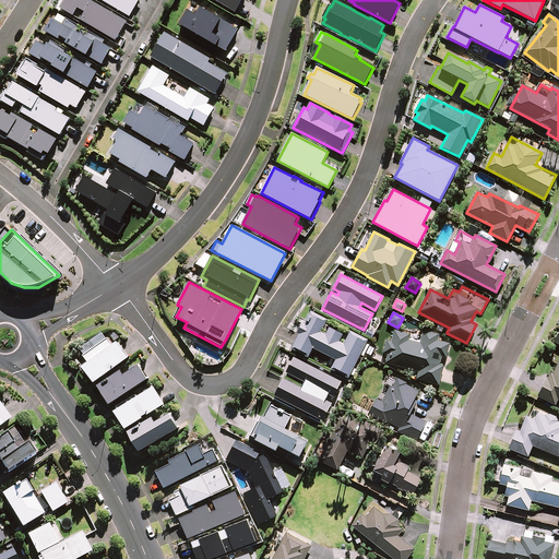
[(325,322),(312,316),(305,330),(301,329),(293,346),(309,355),(312,348),(335,359),(332,367),(349,376),(366,343),(349,334),(347,337),(330,328),(326,335),(320,332),(325,322)]
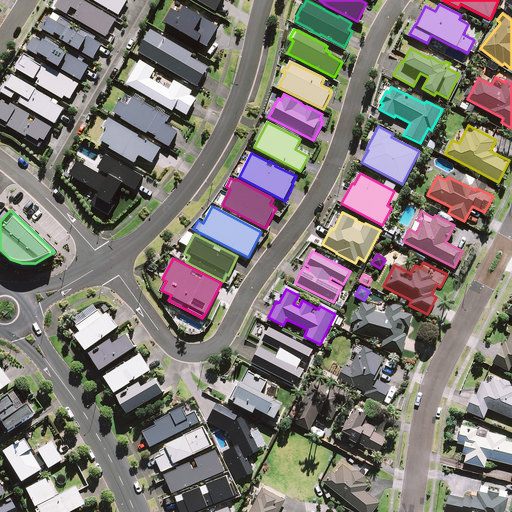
[(402,307),(388,303),(385,314),(375,312),(376,307),(361,303),(358,313),(354,312),(351,324),(355,325),(353,332),(383,341),(382,347),(401,353),(406,336),(402,334),(405,326),(409,327),(412,314),(400,311),(402,307)]
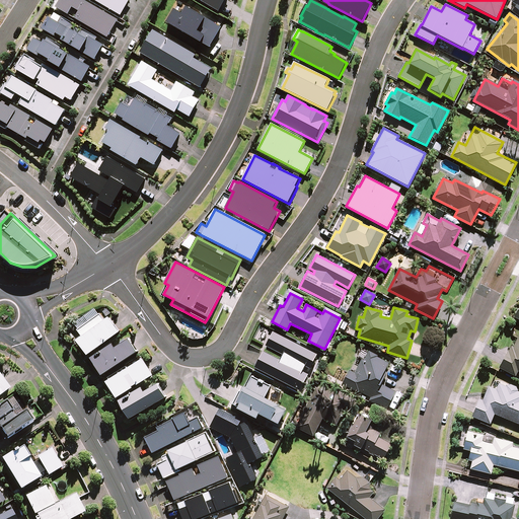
[(104,321),(95,308),(74,323),(83,337),(77,341),(87,355),(120,331),(109,317),(104,321)]
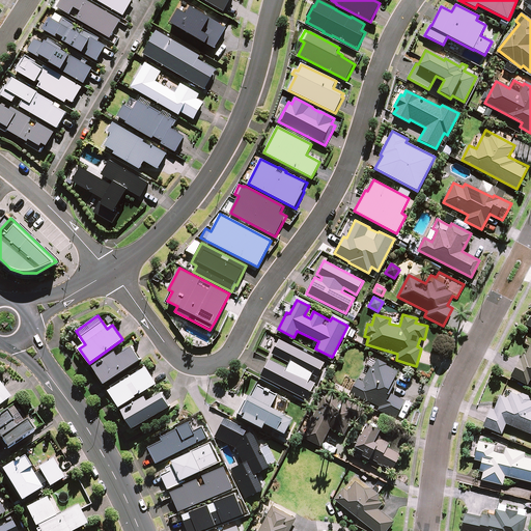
[(269,359),(260,375),(306,399),(315,383),(309,381),(312,374),(316,378),(324,363),(279,339),(272,354),(289,363),(287,368),(269,359)]
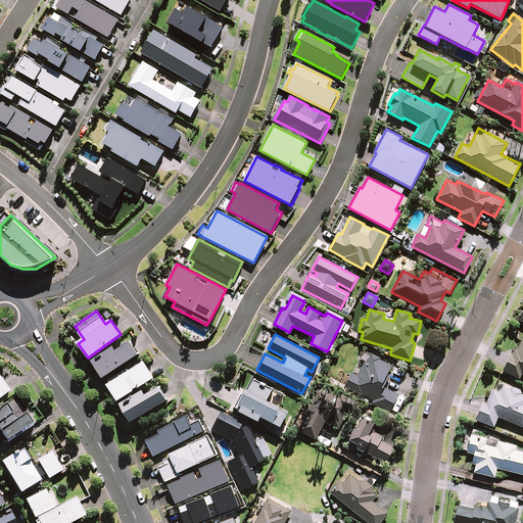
[(522,340),(517,350),(514,349),(503,371),(519,379),(522,374),(522,340)]
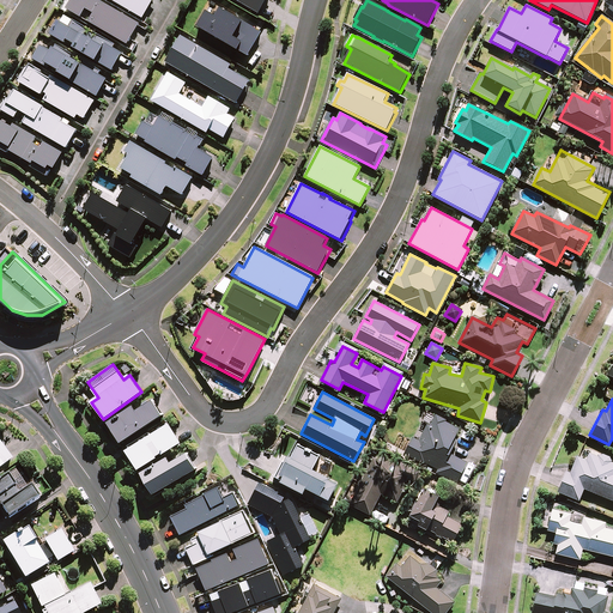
[(151,400),(145,404),(143,400),(107,424),(120,443),(161,416),(151,400)]
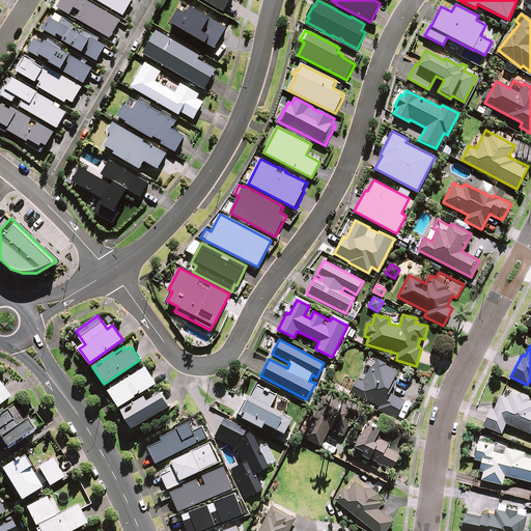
[(397,371),(369,357),(358,380),(351,393),(378,407),(375,410),(394,419),(404,401),(389,393),(395,382),(392,381),(397,371)]
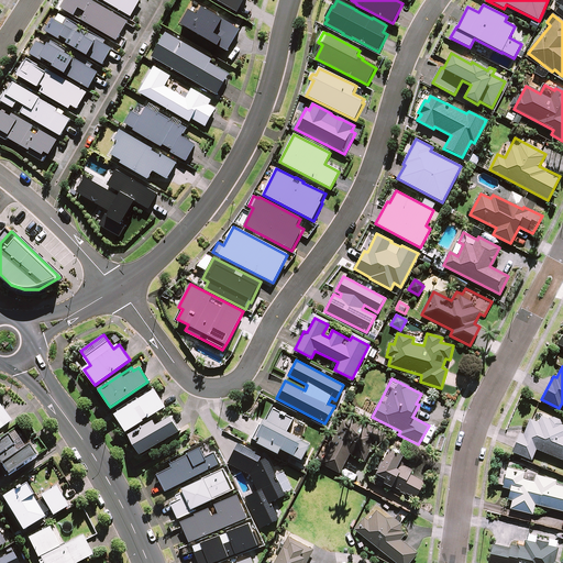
[(116,409),(118,411),(114,414),(125,431),(165,407),(154,389),(139,399),(136,396),(116,409)]
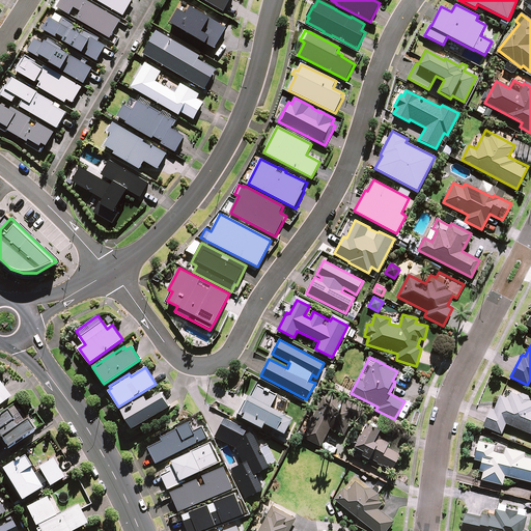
[(0,404),(10,398),(0,384),(0,404)]
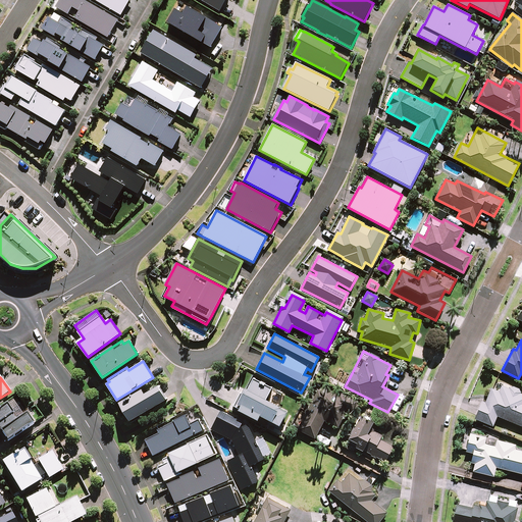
[(284,395),(253,378),(247,392),(244,390),(238,404),(241,406),(239,411),(258,420),(260,416),(280,426),(288,412),(278,407),(284,395)]
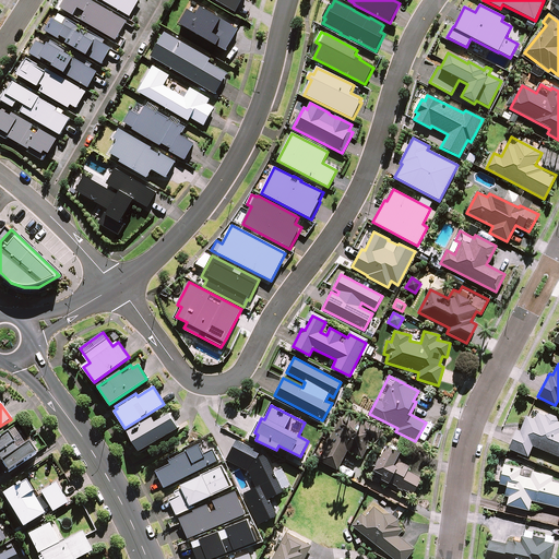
[(177,428),(169,414),(154,421),(152,417),(128,431),(139,451),(177,428)]
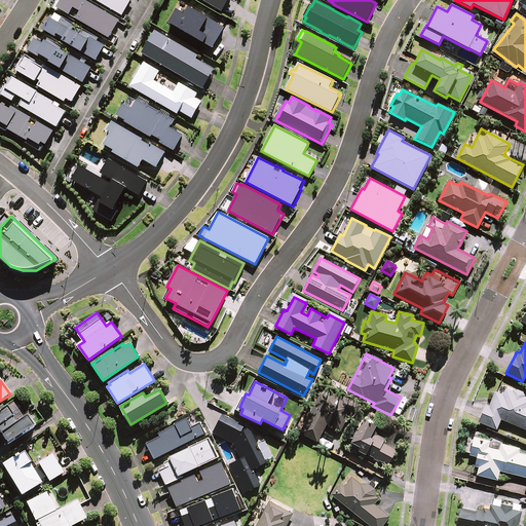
[(525,397),(505,389),(502,396),(495,391),(489,407),(485,406),(479,422),(496,429),(500,420),(525,429),(525,397)]
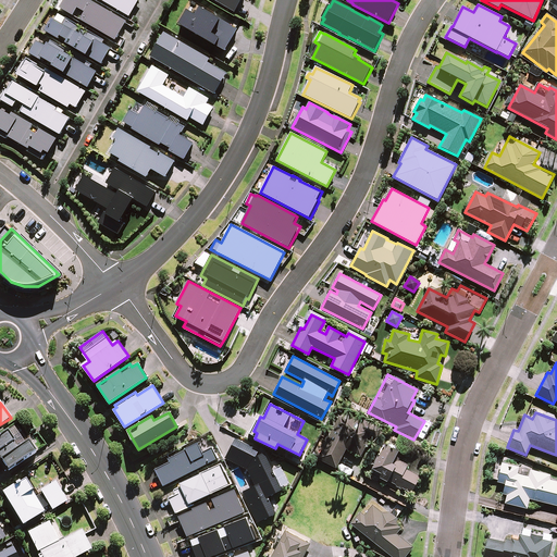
[(336,470),(347,449),(360,456),(372,434),(359,426),(358,428),(339,418),(317,460),(336,470)]
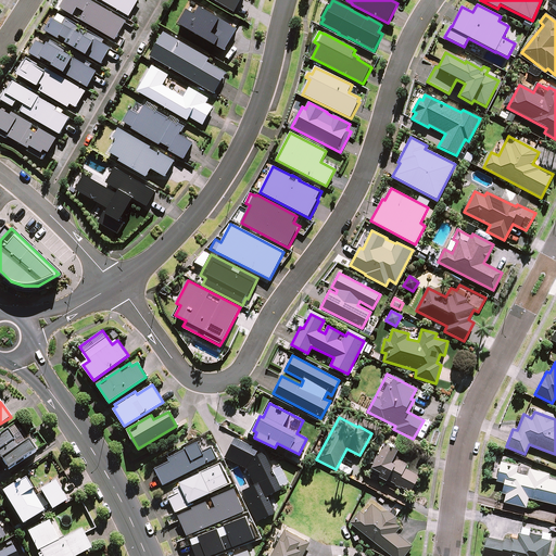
[(16,426),(0,437),(0,459),(7,470),(35,452),(16,426)]
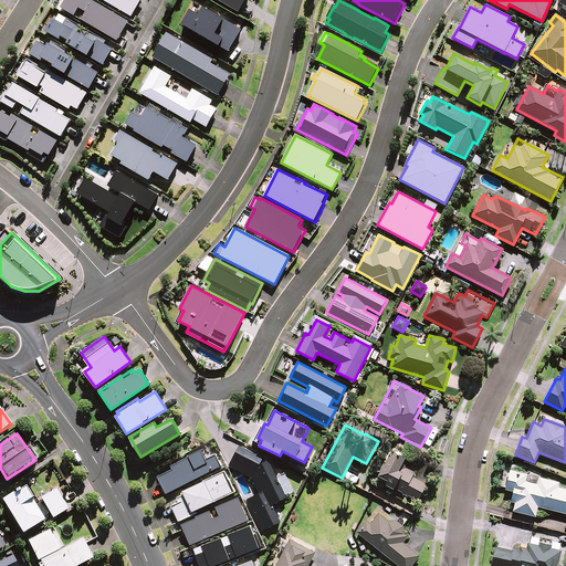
[(263,458),(239,446),(229,465),(251,477),(260,493),(247,500),(262,531),(281,522),(272,505),(287,498),(285,495),(294,491),(285,474),(278,478),(269,460),(260,463),(263,458)]
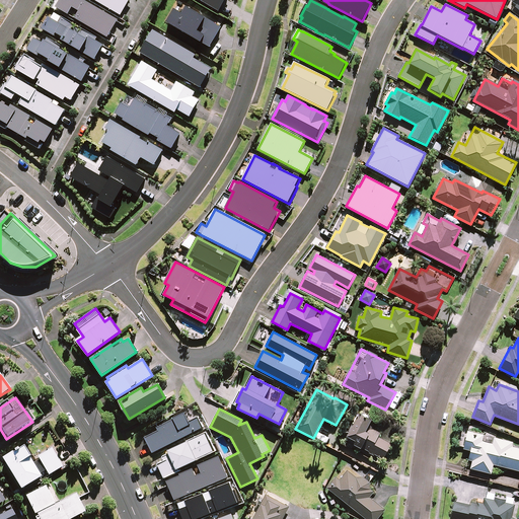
[(348,436),(356,440),(353,446),(381,459),(388,443),(374,436),(379,426),(371,422),(372,419),(359,413),(348,436)]
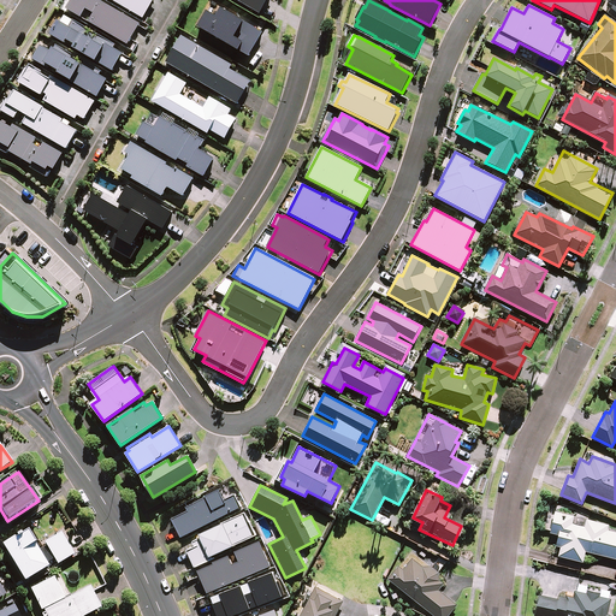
[(181,538),(241,507),(235,495),(225,501),(219,491),(187,508),(188,511),(172,520),(181,538)]
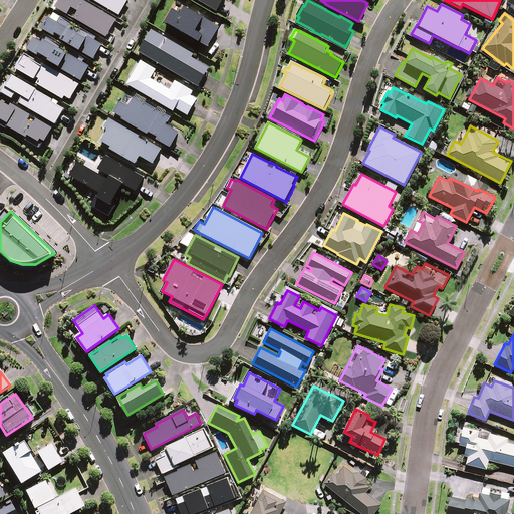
[(479,432),(463,428),(459,445),(466,447),(464,455),(468,456),(466,464),(486,470),(488,460),(513,466),(513,444),(506,443),(507,439),(489,434),(488,440),(477,438),(479,432)]
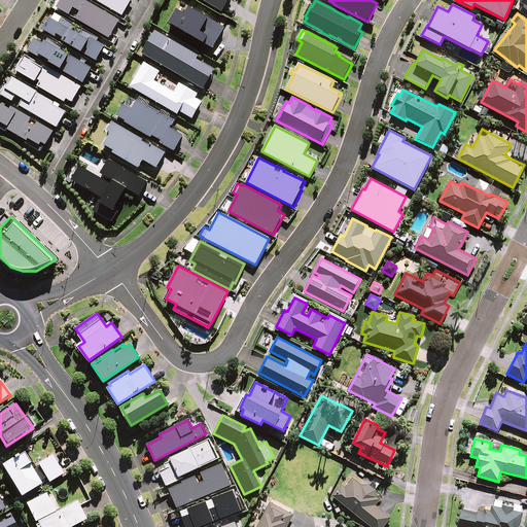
[(170,460),(164,463),(166,468),(160,471),(167,486),(182,479),(181,476),(218,458),(209,440),(169,458),(170,460)]
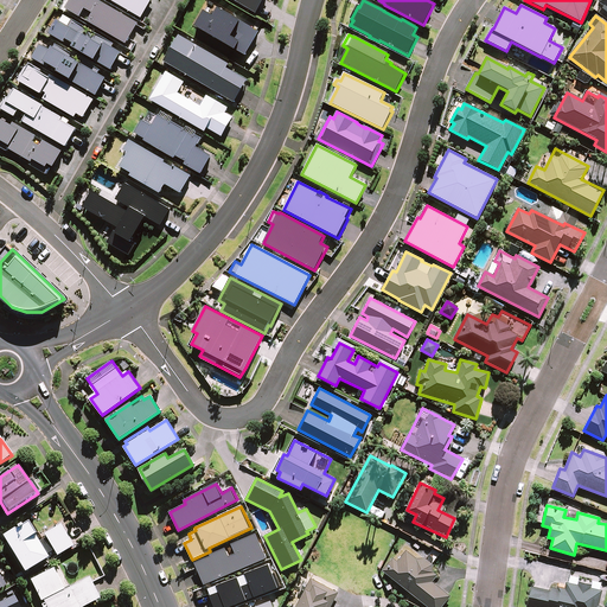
[(36,536),(27,523),(2,538),(24,574),(46,560),(33,537),(36,536)]
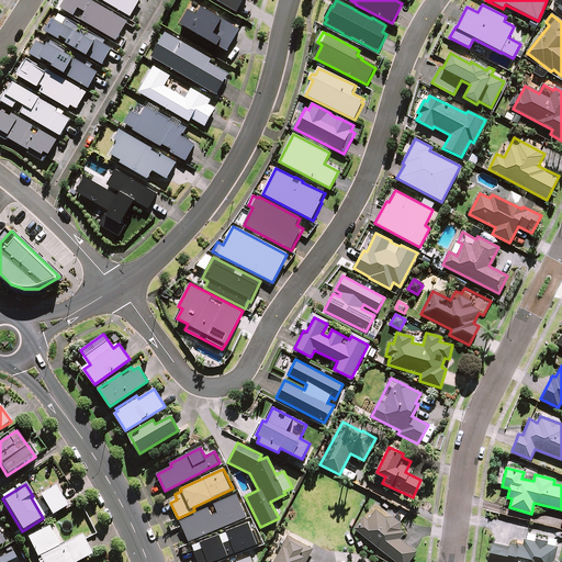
[(67,506),(55,487),(41,496),(53,515),(67,506)]
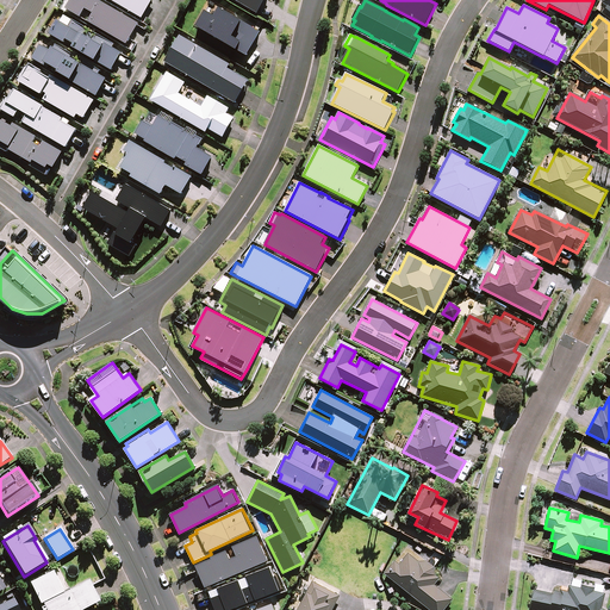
[(211,559),(195,566),(205,587),(268,561),(257,536),(232,547),(236,556),(230,559),(226,549),(210,556),(211,559)]
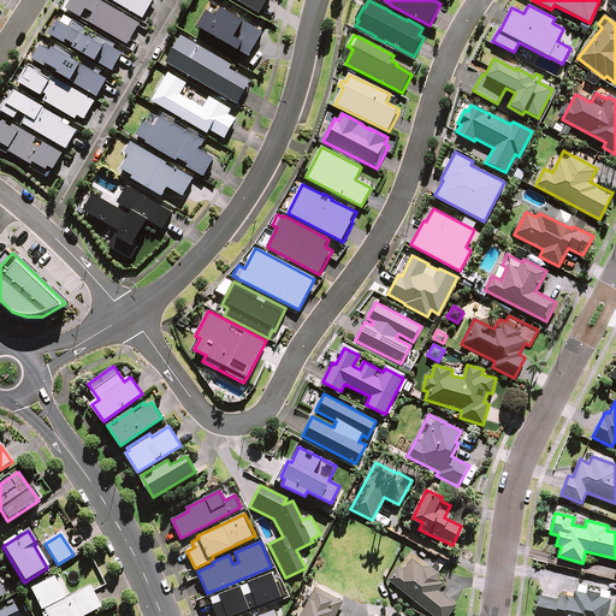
[(404,570),(398,566),(388,580),(433,615),(448,615),(457,605),(438,590),(443,585),(439,581),(443,576),(427,566),(425,568),(413,558),(404,570)]
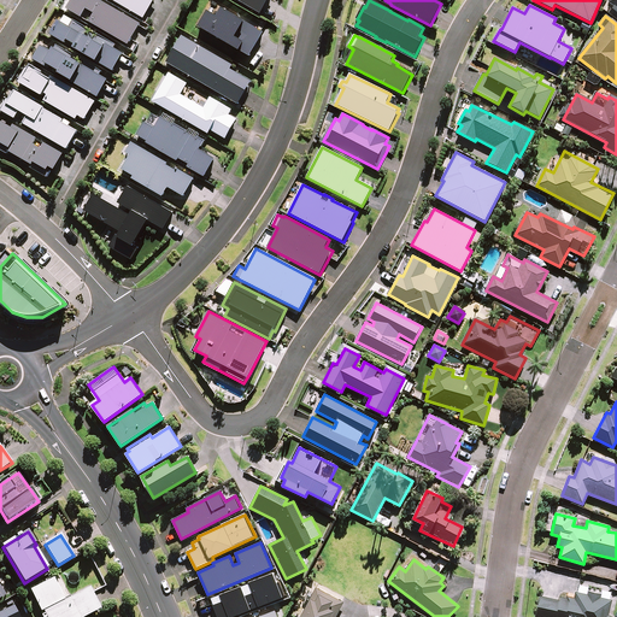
[(211,598),(217,616),(230,616),(285,597),(280,582),(277,582),(274,574),(248,583),(250,583),(211,598)]
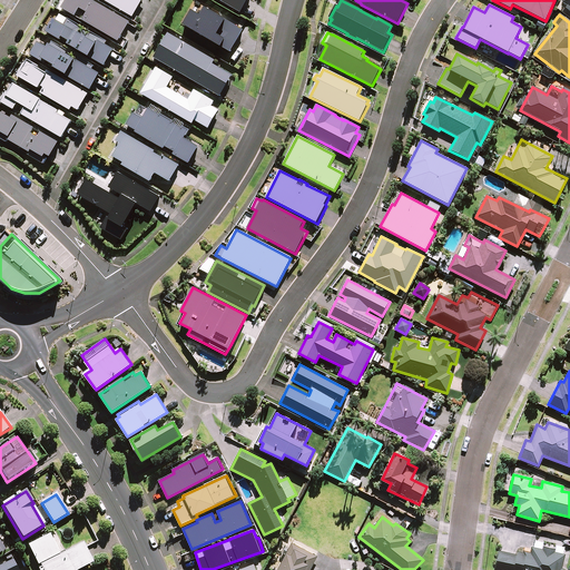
[(59,554),(49,536),(28,547),(38,566),(59,554)]
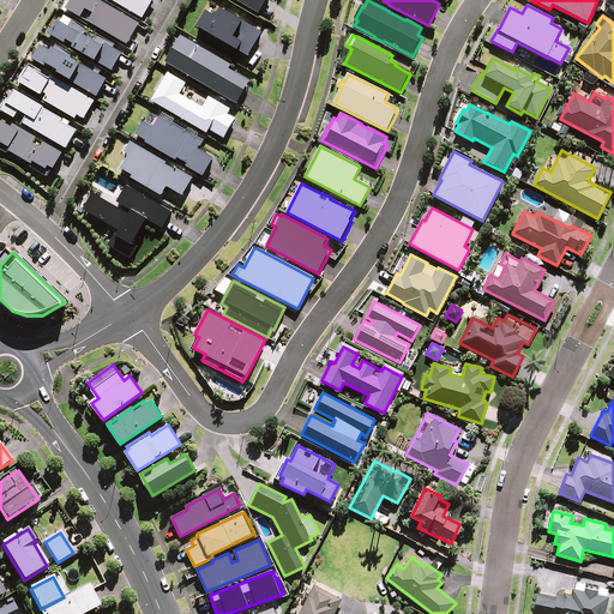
[(585,584),(576,583),(572,596),(558,594),(557,599),(537,594),(533,613),(605,613),(609,590),(600,588),(599,593),(584,590),(585,584)]
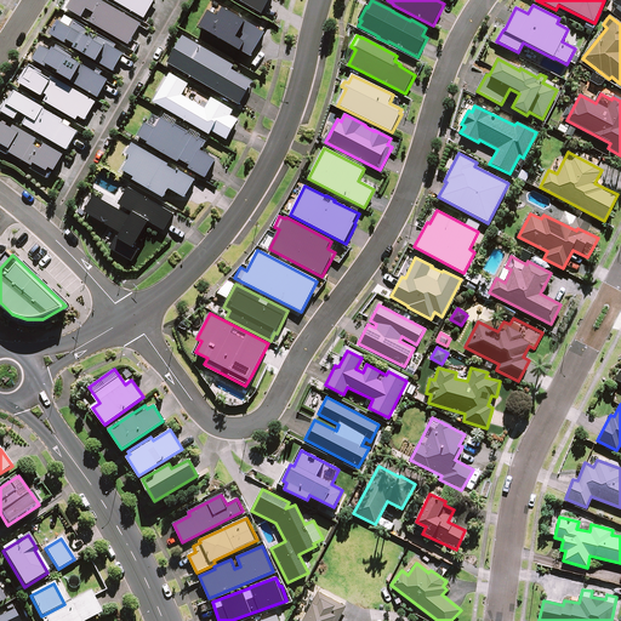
[(336,620),(345,607),(318,592),(302,620),(336,620)]
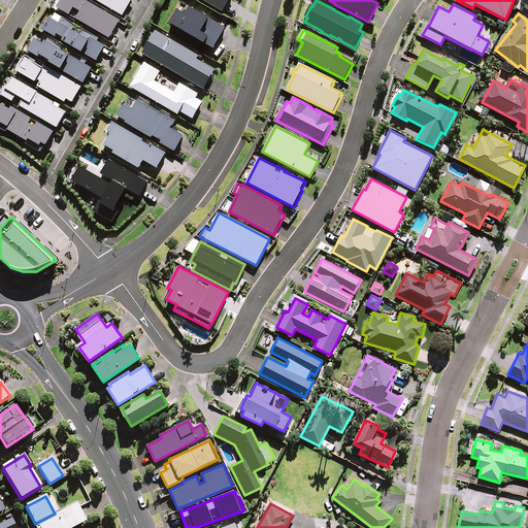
[(74,527),(85,523),(75,505),(37,525),(38,527),(74,527)]
